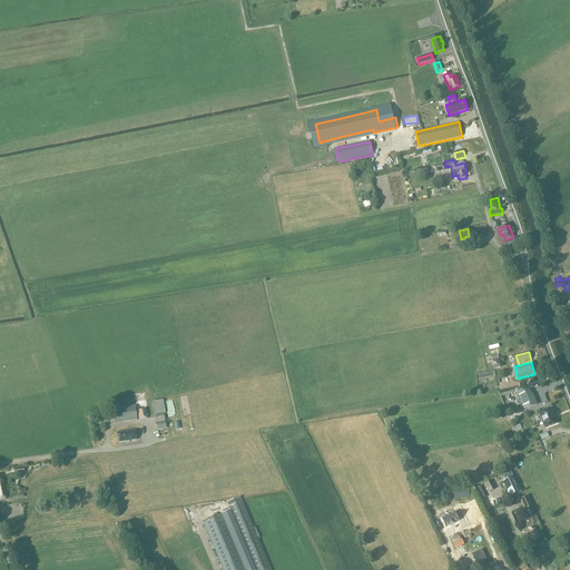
[(517,392),(524,410),(538,405),(533,394),(532,394),(529,387),(517,392)]
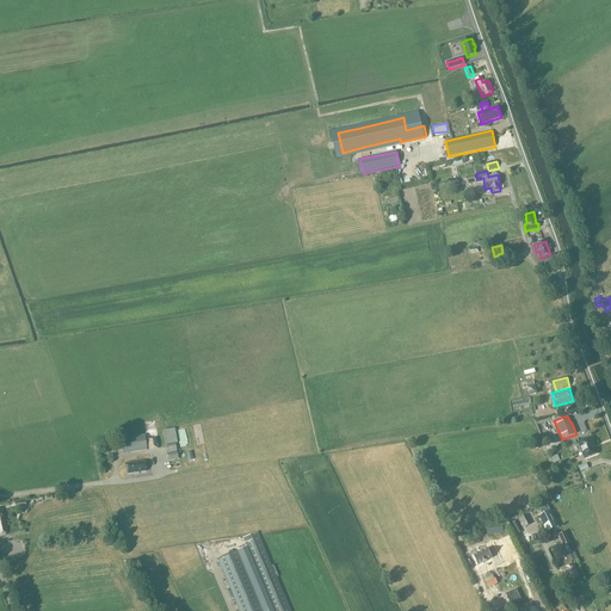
[(164,431),(166,445),(178,443),(176,429),(164,431)]
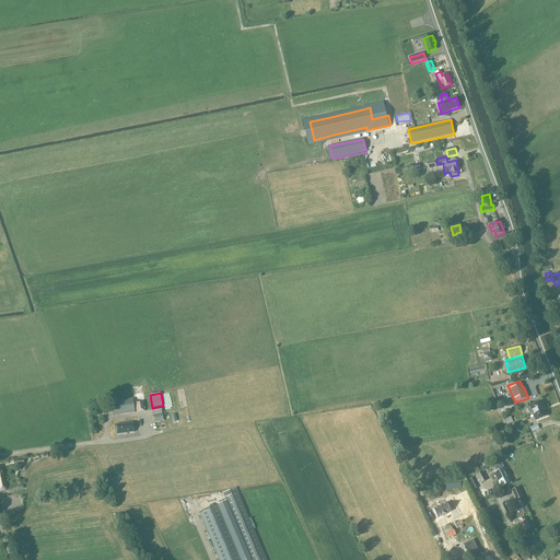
[(111,403),(113,417),(135,413),(132,399),(111,403)]
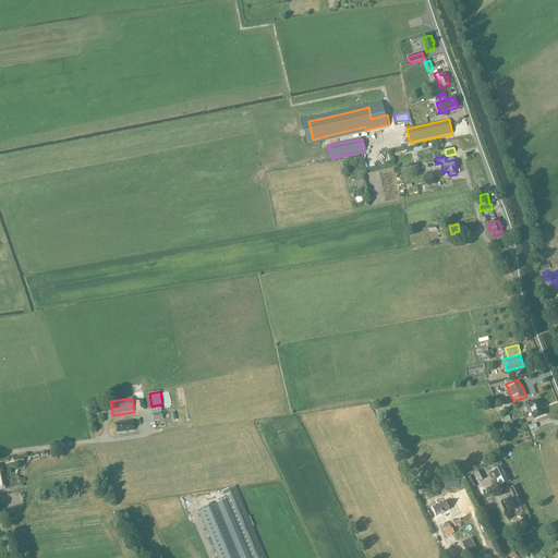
[(135,410),(143,409),(142,399),(134,399),(135,410)]
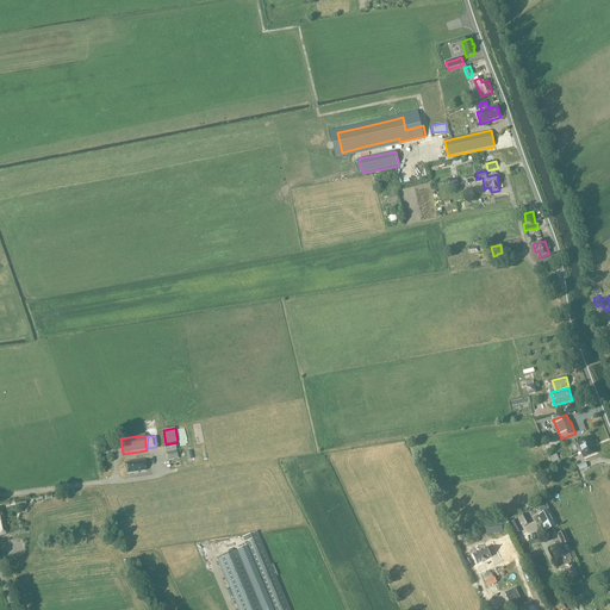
[(591,448),(593,447),(590,439),(578,443),(582,450),(591,447),(591,448)]
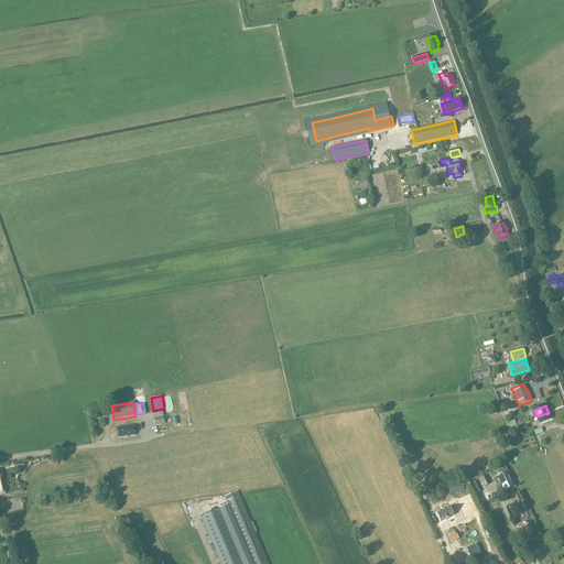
[(153,412),(155,426),(164,424),(162,411),(153,412)]
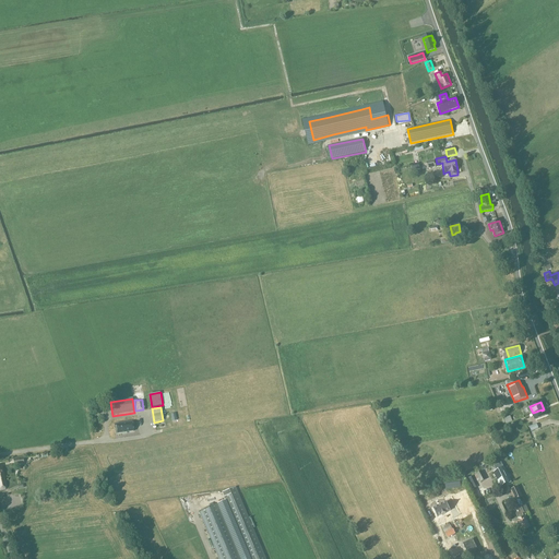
[(546,416),(544,409),(542,411),(542,409),(533,413),(535,420),(546,416)]
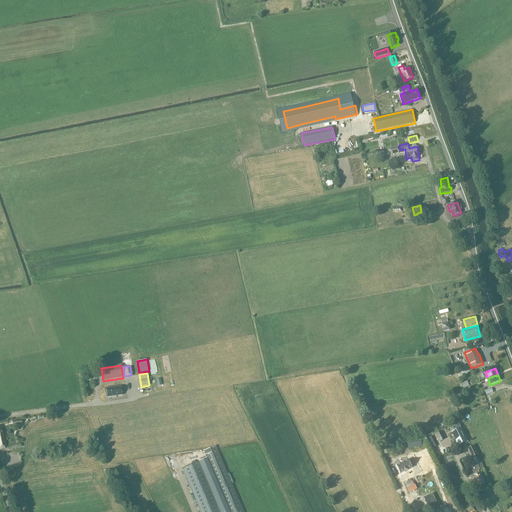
[(481,379),(484,388),(490,386),(487,377),(481,379)]
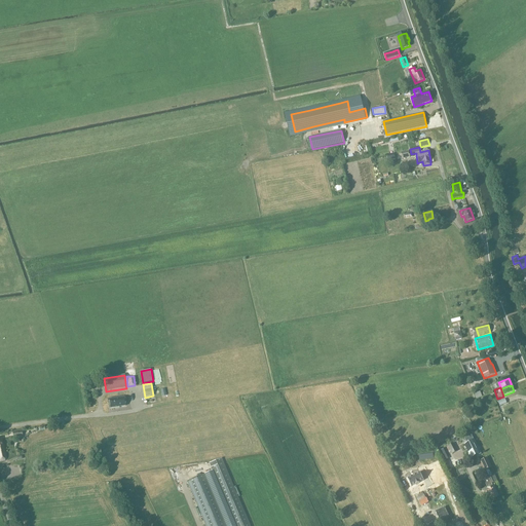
[(109,400),(110,408),(125,406),(124,398),(109,400)]
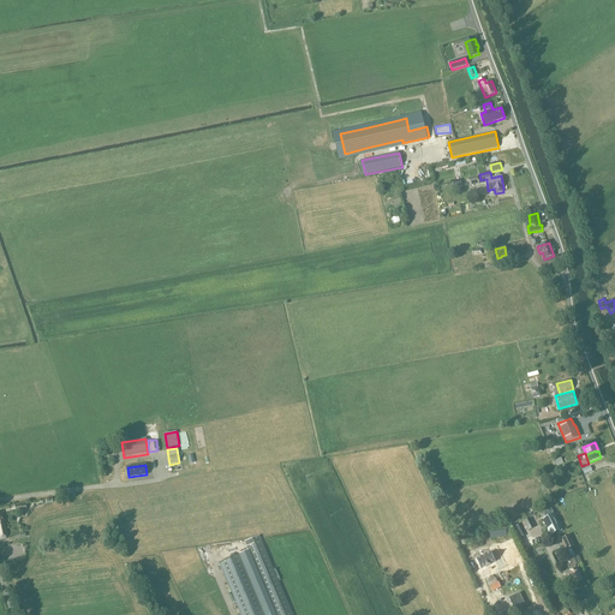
[(562,531),(551,509),(551,511),(547,514),(548,518),(547,519),(544,520),(551,536),(556,533),(557,535),(562,531)]
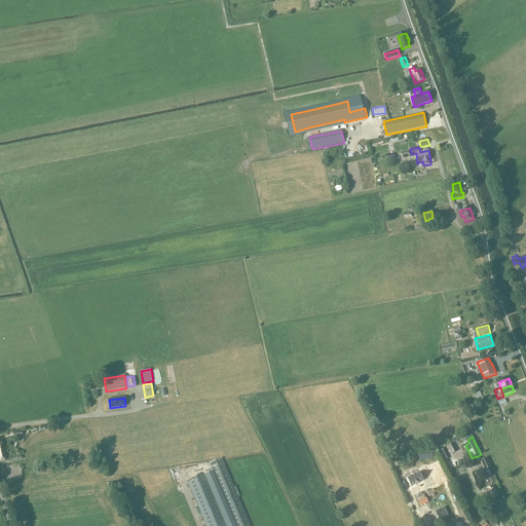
[(452,454),(457,452),(454,444),(446,447),(449,453),(451,452),(452,454)]
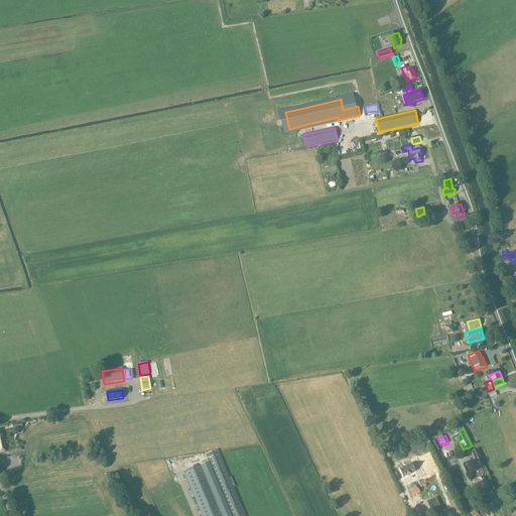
[(477,462),(480,470),(476,471),(479,479),(473,481),(476,488),(480,486),(482,490),(489,487),(485,477),(482,478),(482,475),(488,472),(485,467),(483,468),(480,461),(483,459),(478,448),(471,453),(476,463),(477,462)]
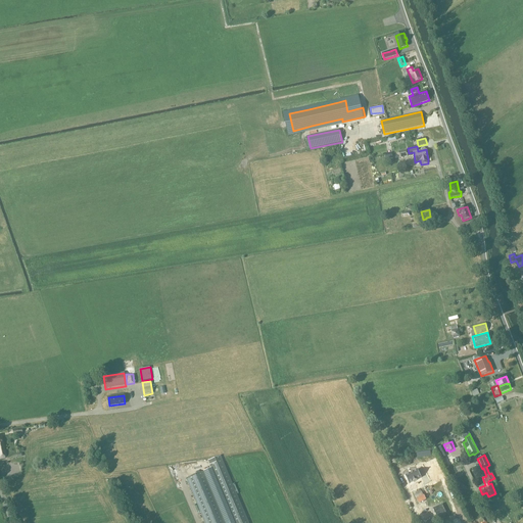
[(247,522),(220,457),(207,462),(234,522),(225,522),(203,472),(186,479),(203,522),(247,522)]
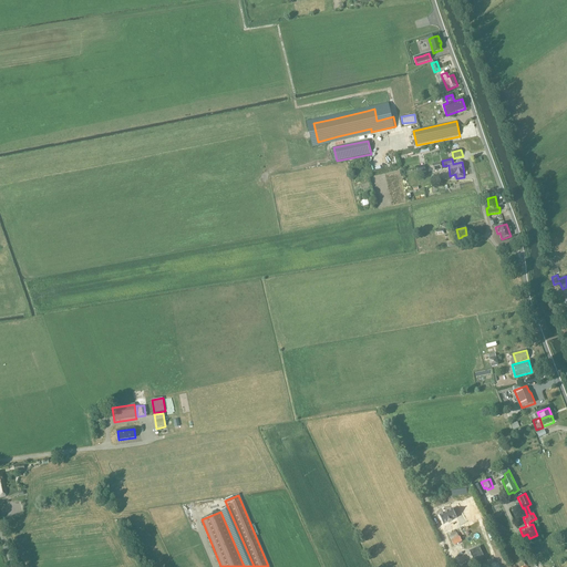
[(462,501),(472,522),(482,516),(472,496),(462,501)]
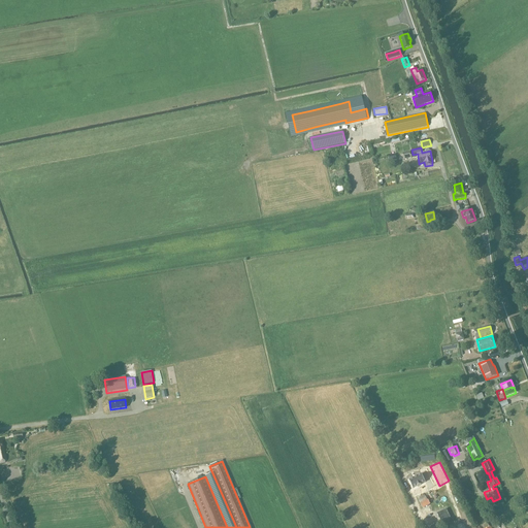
[(422,474),(409,481),(414,489),(418,487),(422,486),(422,485),(426,483),(422,474)]
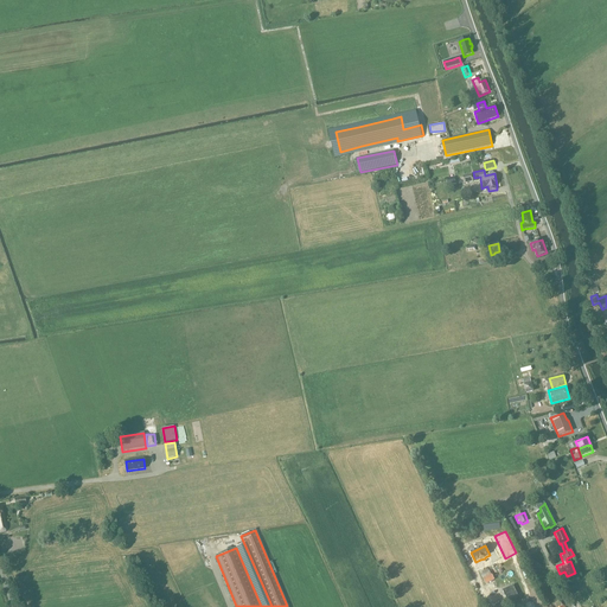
[(486,585),(494,580),(492,574),(491,575),(487,568),(481,572),(483,575),(481,575),(486,585)]
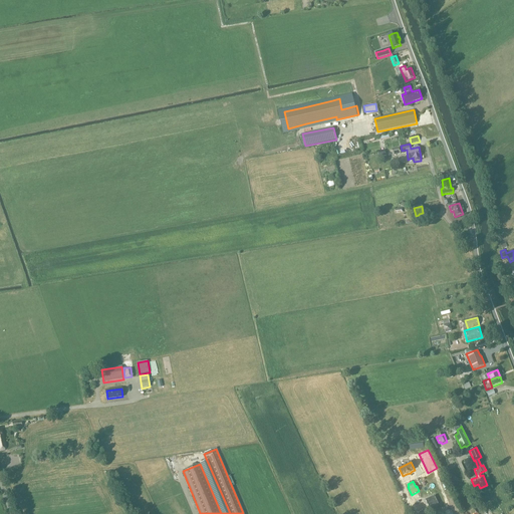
[(422,500),(414,503),(419,513),(427,510),(422,500)]
